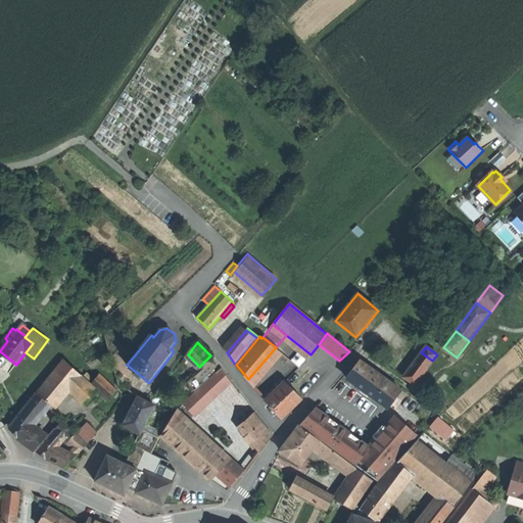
[(432,361),(421,352),(403,377),(415,385),(432,361)]
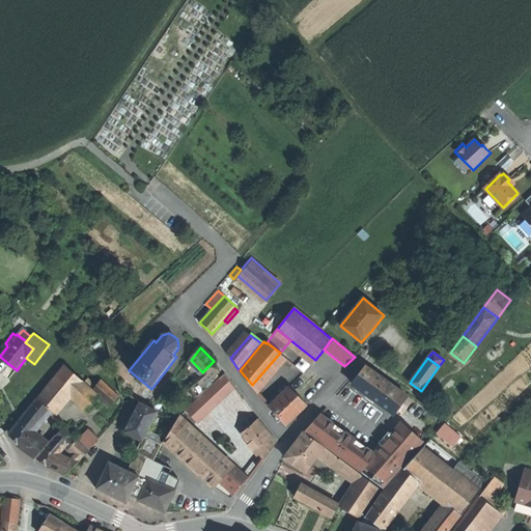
[(202,372),(191,360),(185,368),(195,379),(202,372)]
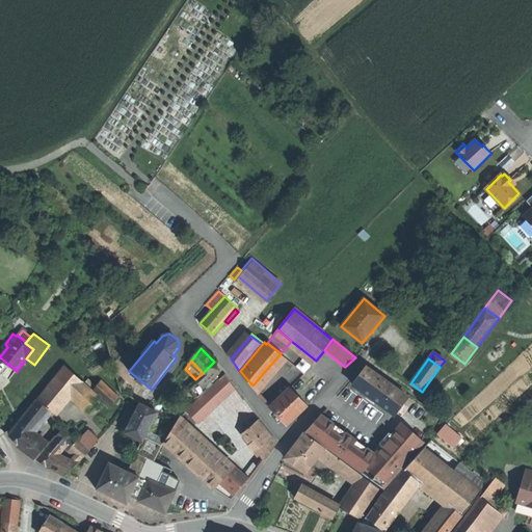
[(79,379),(65,366),(44,393),(57,405),(68,393),(79,379)]
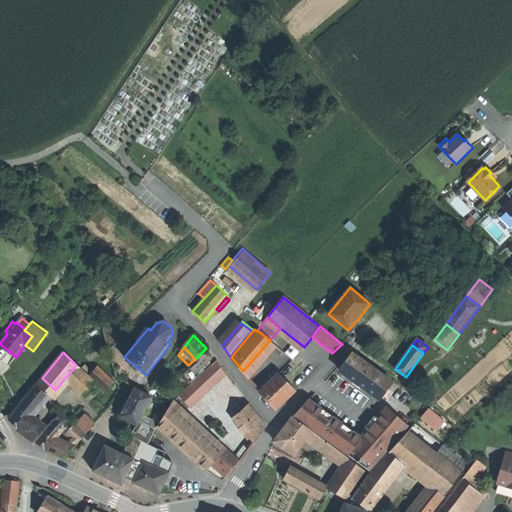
[(195,359),(188,365),(192,369),(197,376),(204,370),(202,368),(210,360),(206,356),(202,352),(195,359)]
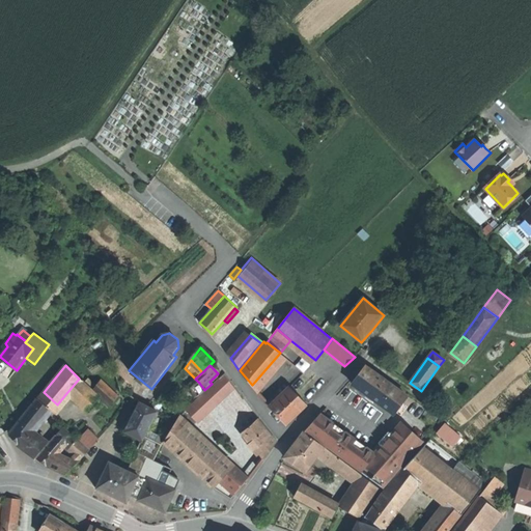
[(365,367),(353,384),(361,390),(367,394),(394,415),(408,397),(365,367)]
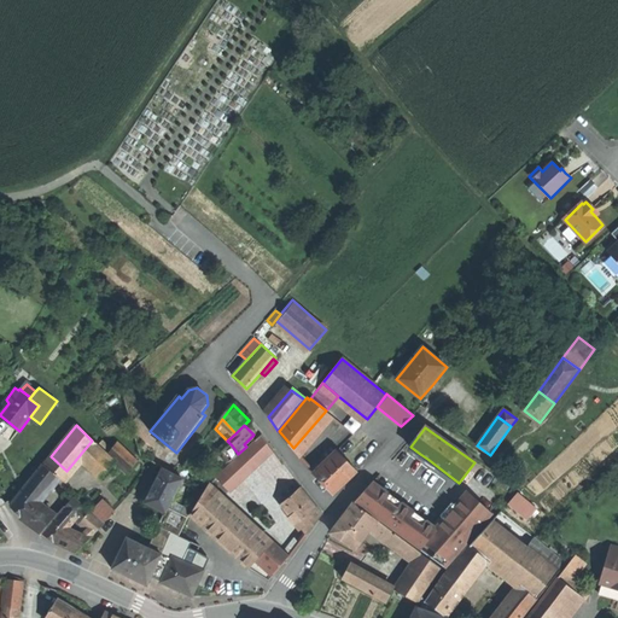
[(262,435),(217,477),(231,491),(274,450),(262,435)]
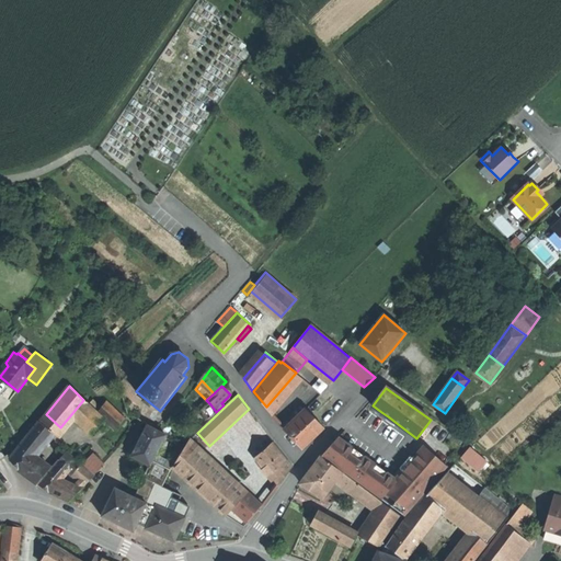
[(98,413),(83,400),(71,414),(92,433),(104,420),(98,413)]
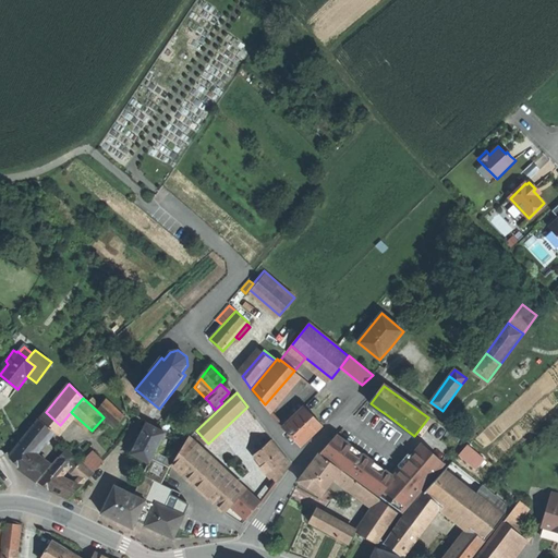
[(205,398),(196,405),(199,410),(209,402),(205,398)]
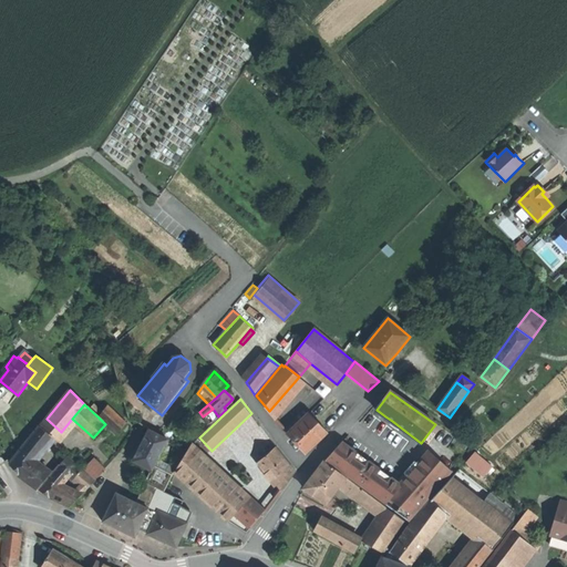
[(126,423),(109,405),(99,418),(105,424),(116,434),(126,423)]
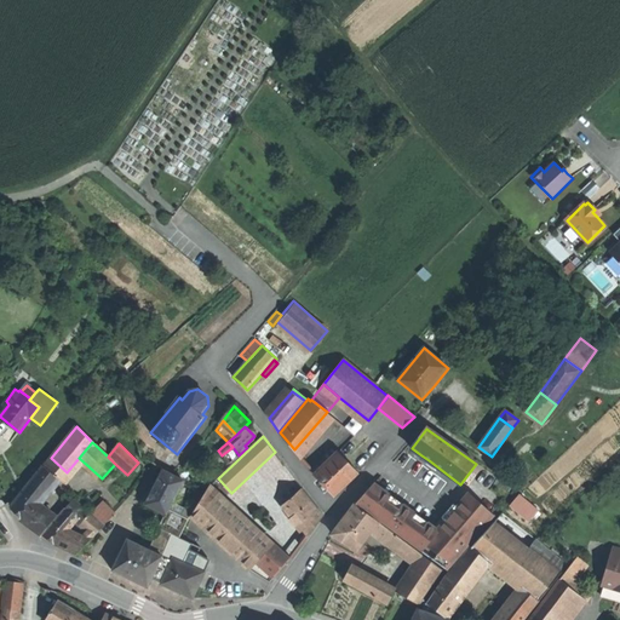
[(233,447),(222,455),(230,464),(239,455),(233,447)]
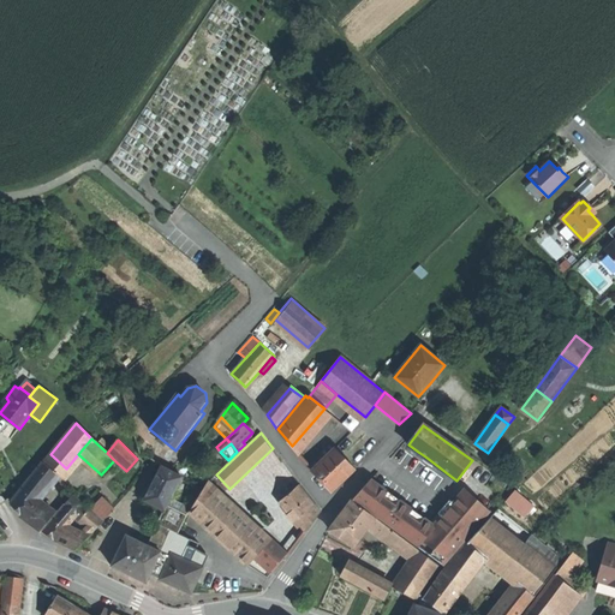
[(335,449),(312,470),(322,479),(332,491),(356,469),(335,449)]
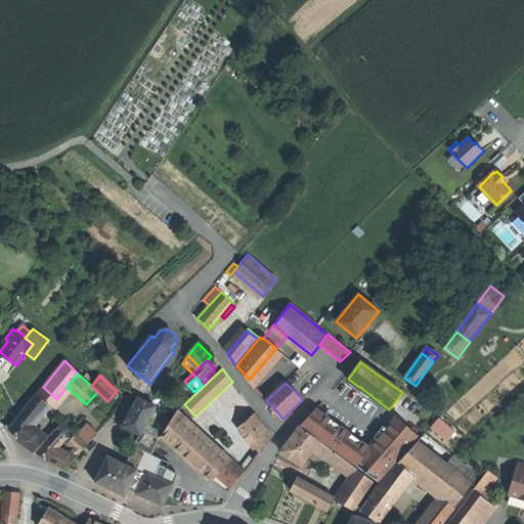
[(41,416),(43,417),(56,399),(43,387),(28,404),(41,416)]
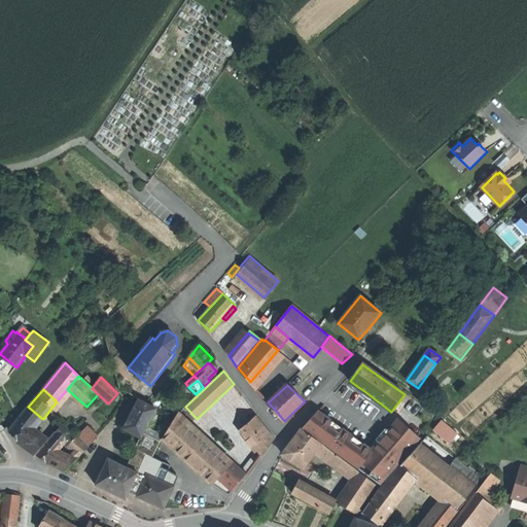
[(156,409),(139,399),(132,415),(125,428),(141,437),(142,437),(144,432),(156,409)]
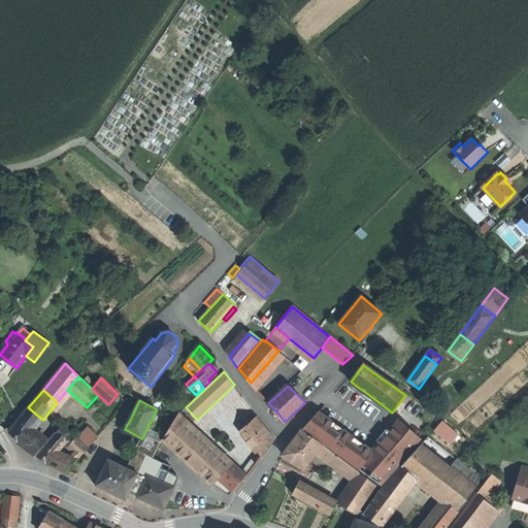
[(41,419),(28,407),(8,431),(21,444),(32,429),(41,419)]
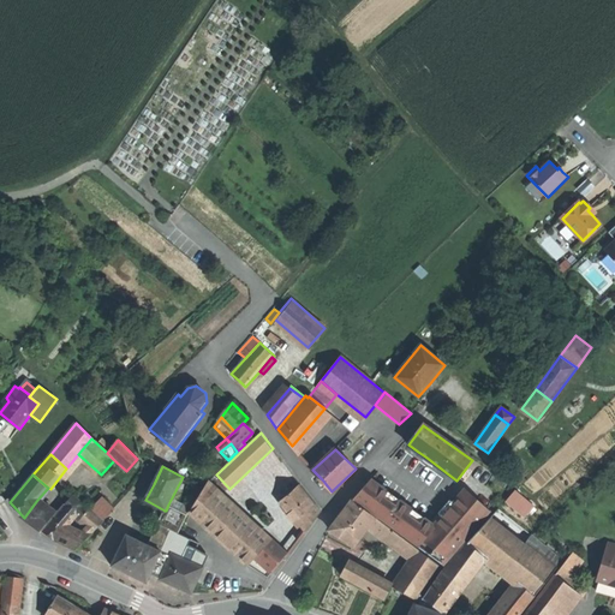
[(209,483),(204,490),(263,548),(270,541),(209,483)]
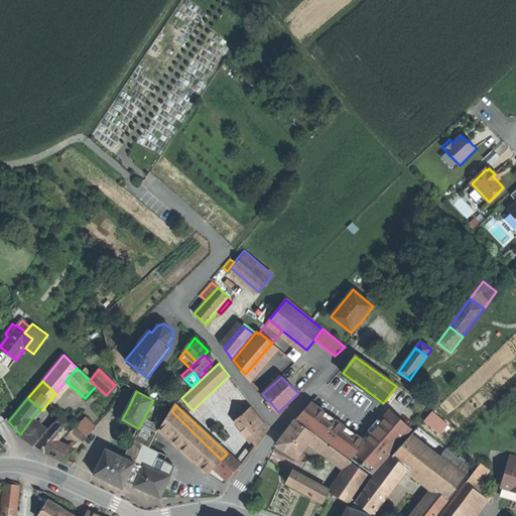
[(308,406),(297,419),(351,459),(362,446),(336,427),(308,406)]
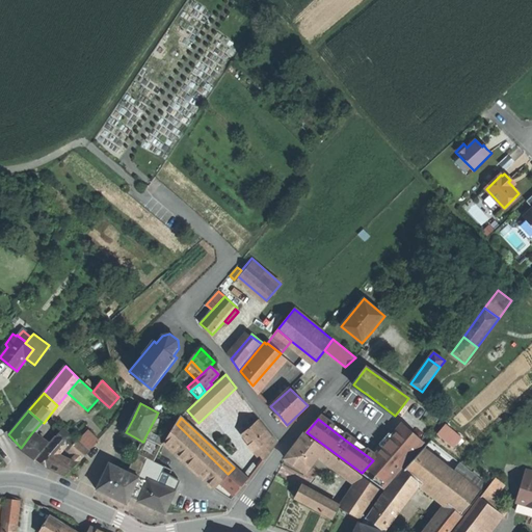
[(259,421),(242,433),(264,460),(271,451),(276,444),(259,421)]
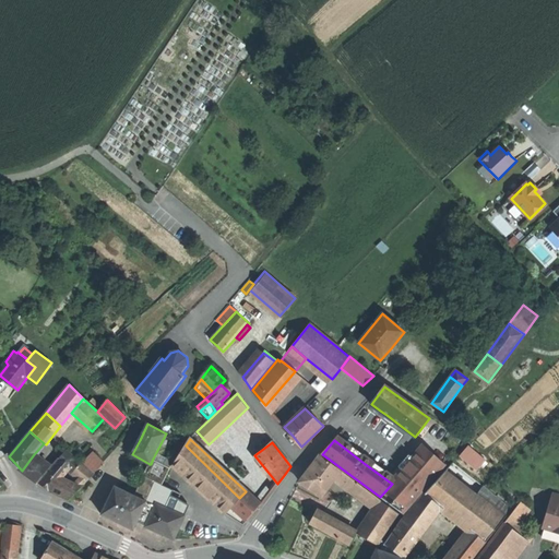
[(472,443),(463,454),(480,470),(490,459),(472,443)]
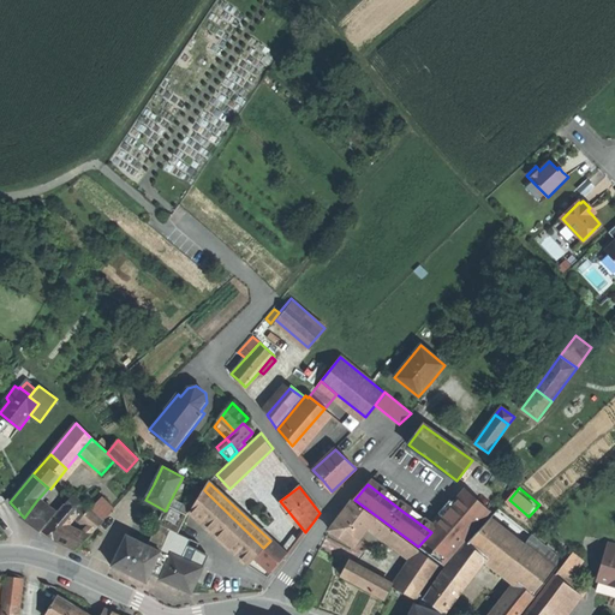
[(263,548),(204,490),(190,513),(246,566),(255,557),(258,553),(263,548)]
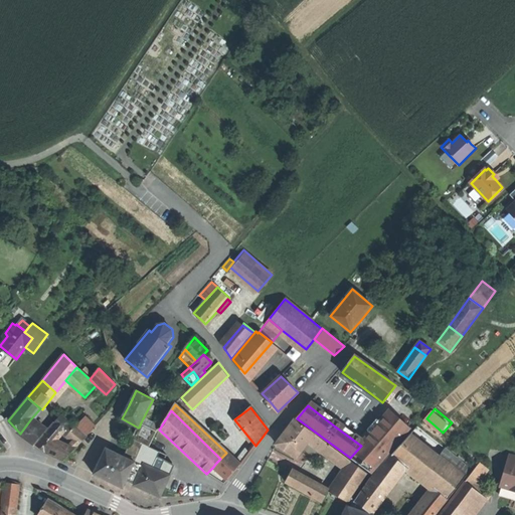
[(390,411),(361,446),(350,458),(370,473),(410,428),(390,411)]
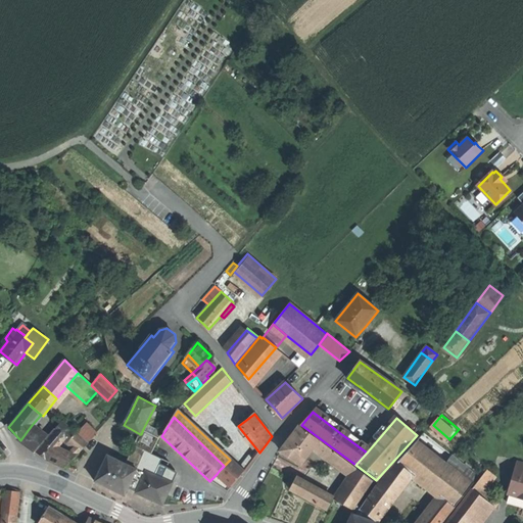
[(62,421),(53,431),(63,440),(74,448),(79,453),(89,442),(62,421)]
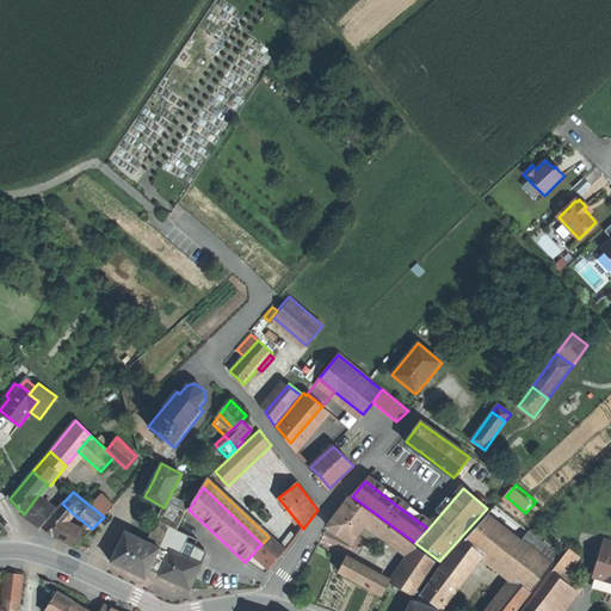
[(55,510),(37,497),(24,514),(31,520),(36,524),(39,526),(55,510)]
